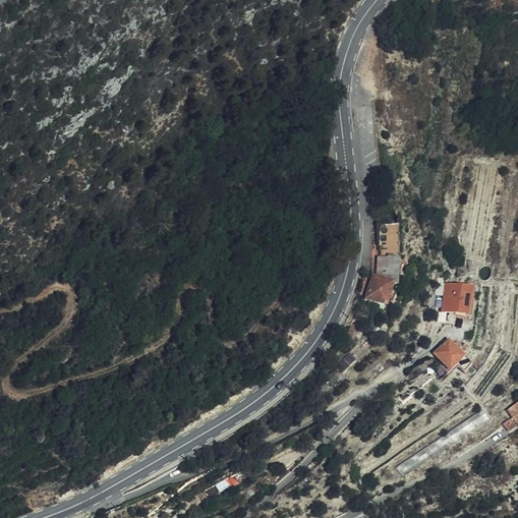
[(392,255),(390,234),(380,235),(379,236),(381,255),(386,255),(387,256),(391,254),(392,255)]
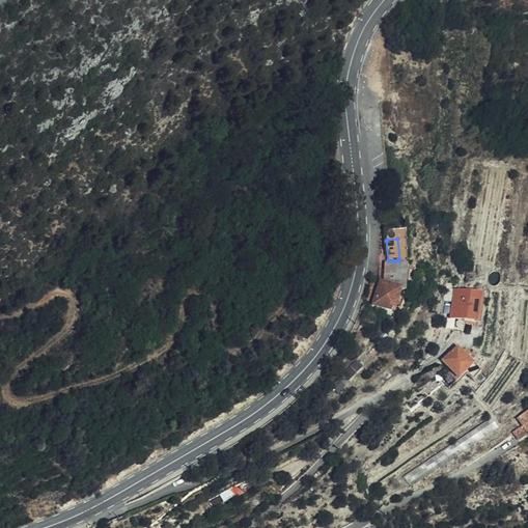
[(411,264),(399,260),(398,259),(394,261),(393,260),(388,260),(385,260),(381,280),(379,280),(372,303),(392,308),(398,287),(405,288),(411,264)]
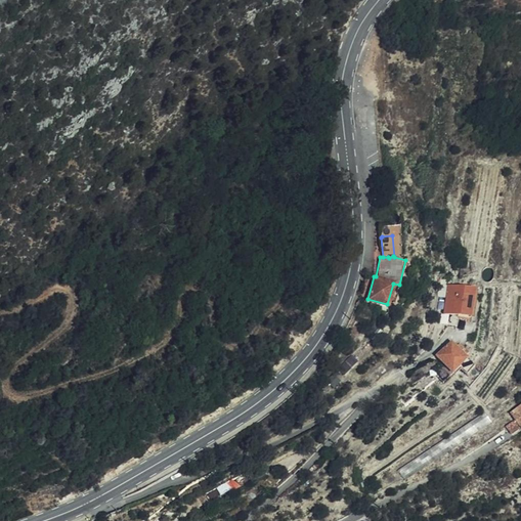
[(448,274),(442,273),(438,290),(447,292),(444,307),(445,308),(442,320),(456,324),(459,313),(469,315),(475,287),(456,281),(447,279),(448,274)]
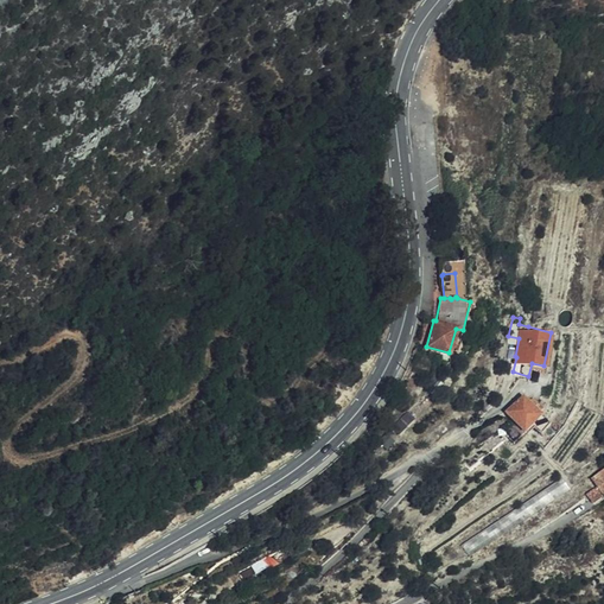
[(531,421),(539,431),(548,420),(536,408),(541,404),(536,398),(533,400),(529,395),(526,398),(522,394),(504,411),(513,419),(522,430),(531,421)]
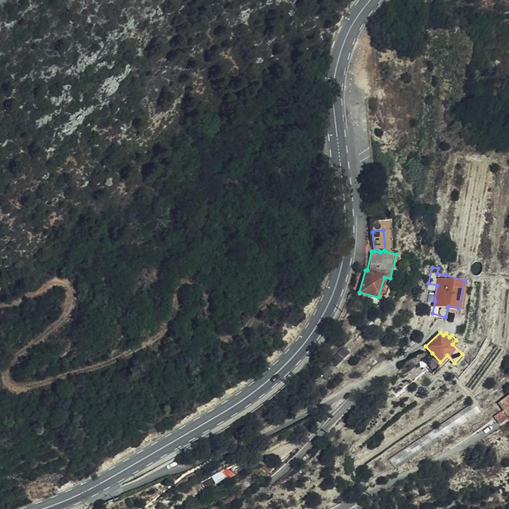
[(440,362),(432,353),(423,361),(431,370),(440,362)]
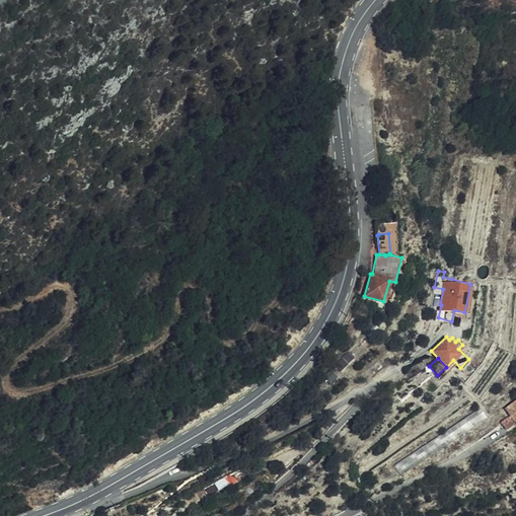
[(439,386),(440,387),(442,388),(445,388),(448,385),(448,382),(447,380),(445,378),(441,378),(439,379),(438,382),(439,386)]
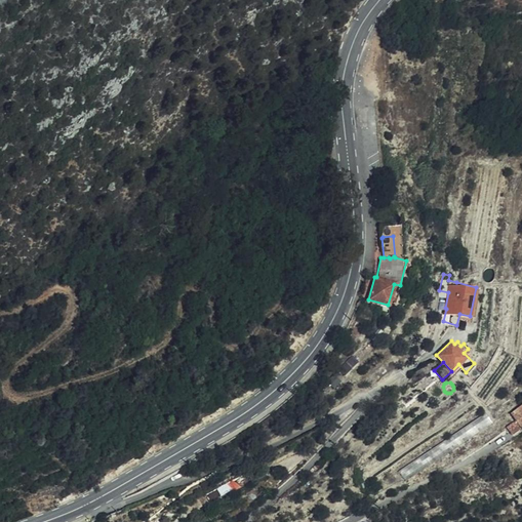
[(515,418),(521,413),(521,402),(510,411),(515,418)]
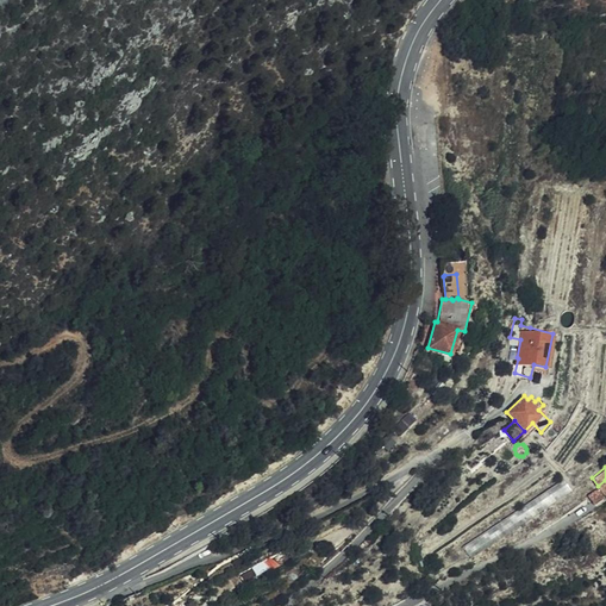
[(562,476),(462,543),(469,555),(569,487),(562,476)]
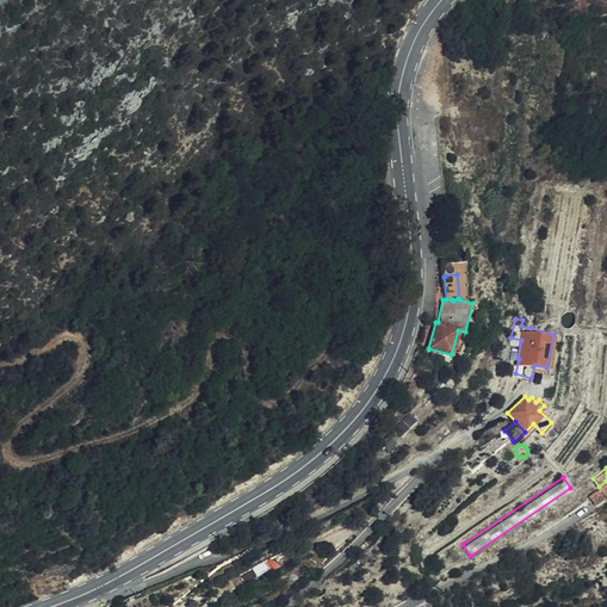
[(588,494),(594,502),(605,495),(599,487),(588,494)]
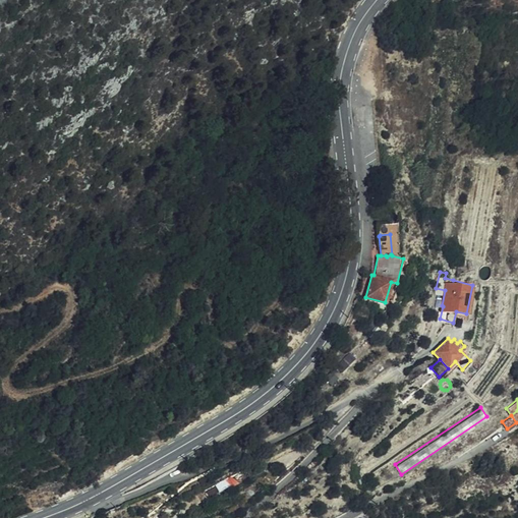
[(331,451),(329,450),(325,450),(323,452),(322,455),(323,458),(325,460),(328,461),(331,460),(332,458),(333,455),(332,453),(331,451)]
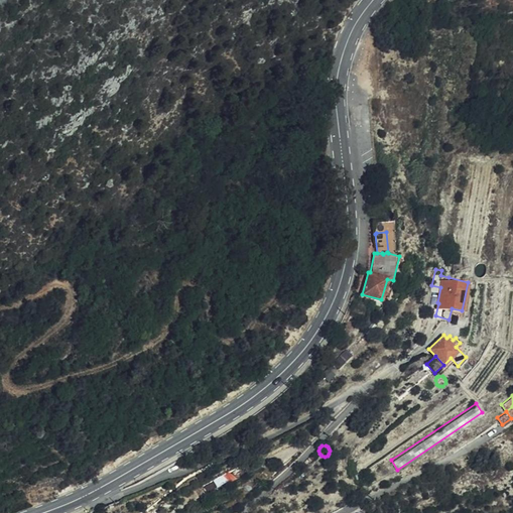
All buildings are outlined.
